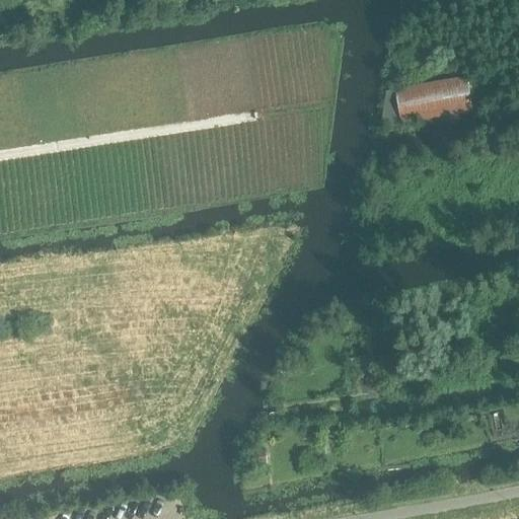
[(472,112),(469,94),(465,76),(393,89),(385,91),(379,127),(400,124),(472,112)]
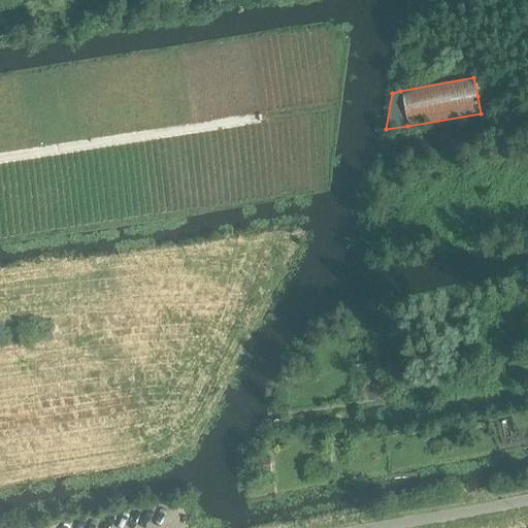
[(383,347),(370,349),(373,367),(386,365),(383,347)]
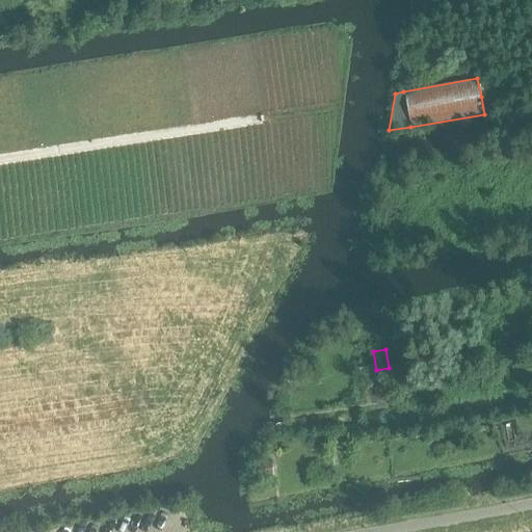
[(288,422),(275,424),(277,434),(289,432),(288,422)]
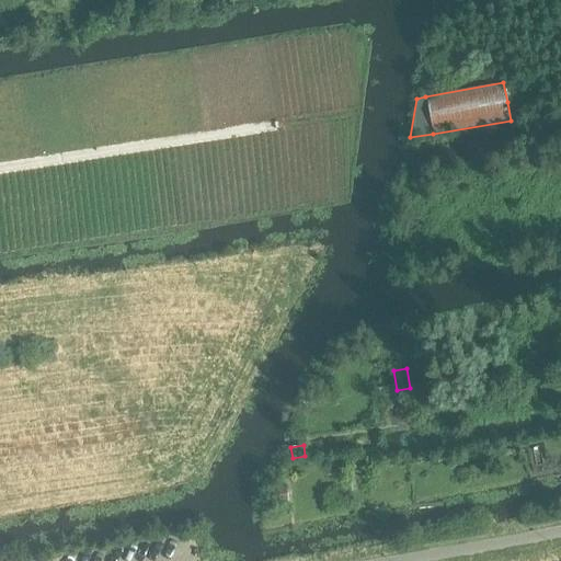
[(288,503),(287,487),(273,489),(274,504),(288,503)]
